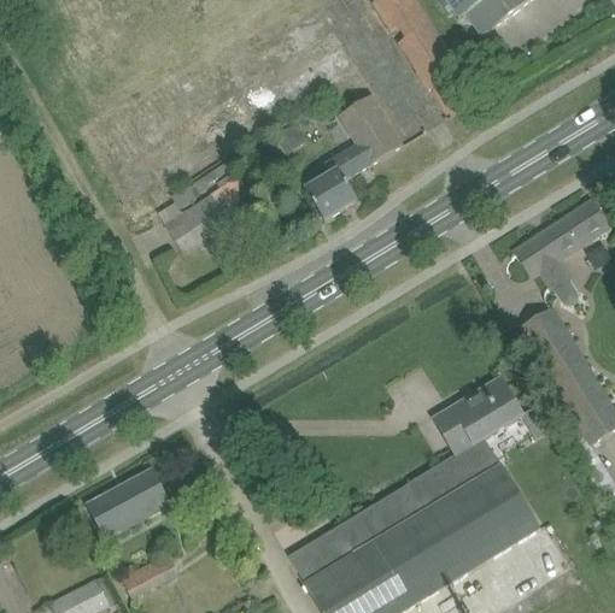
[(443,0),(458,19),(466,15),(481,36),(528,0),(443,0)]
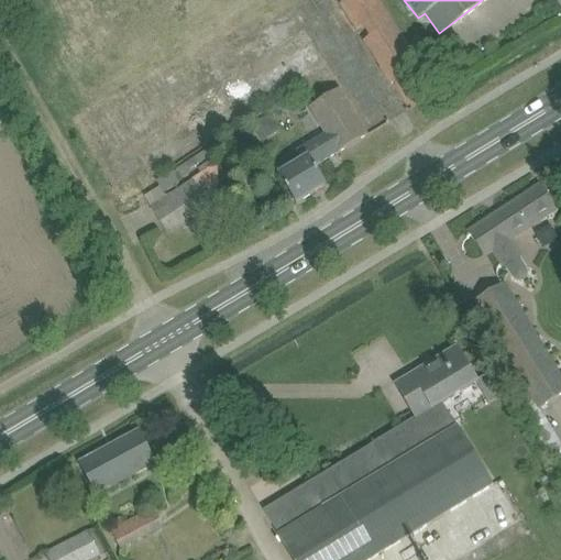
[(366,132),(338,85),(308,103),(325,131),(336,150),(337,151),(366,132)]
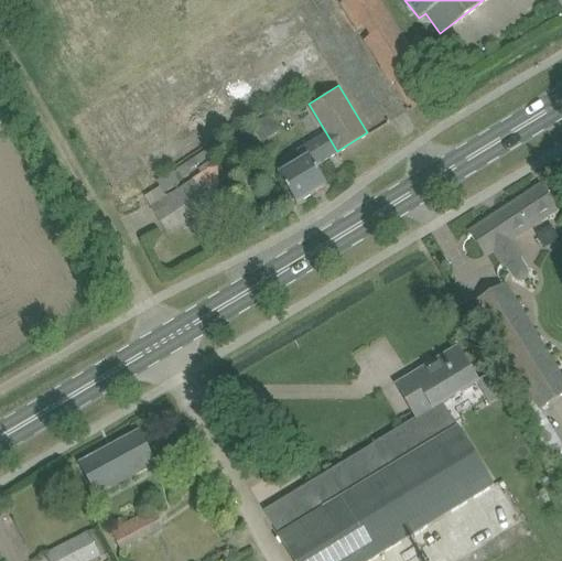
[(314,163),(336,150),(325,131),(295,149),(301,159),(279,173),(295,201),(325,183),(314,163)]
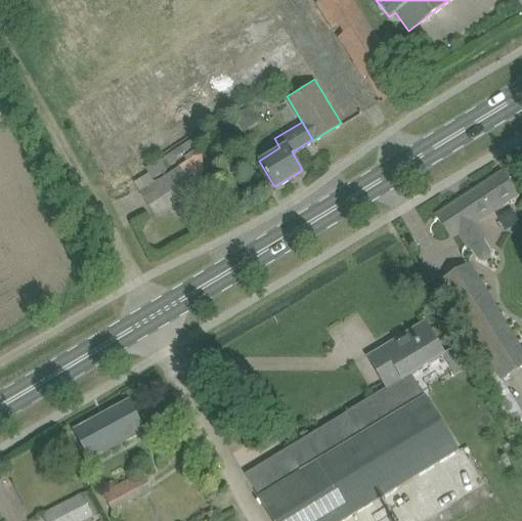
[(184,150),(179,143),(172,148),(176,155),(176,156),(184,150)]
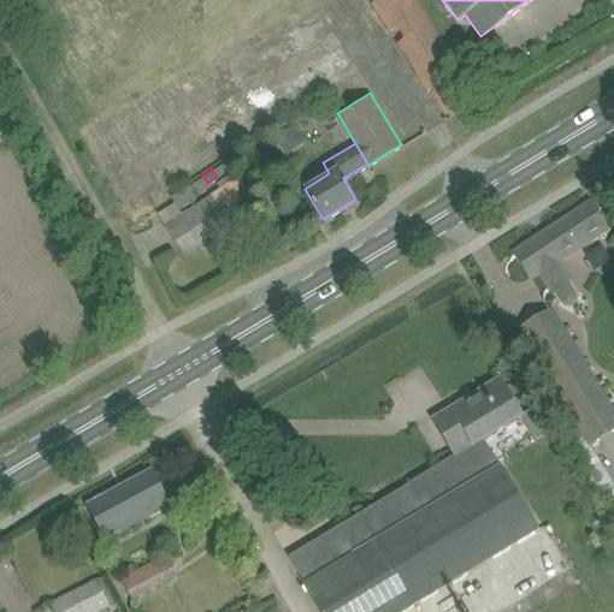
[(210,191),(178,212),(161,223),(176,247),(181,253),(195,243),(202,254),(234,232),(217,205),(224,201),(243,189),(236,176),(235,176),(232,177),(218,186),(210,191)]
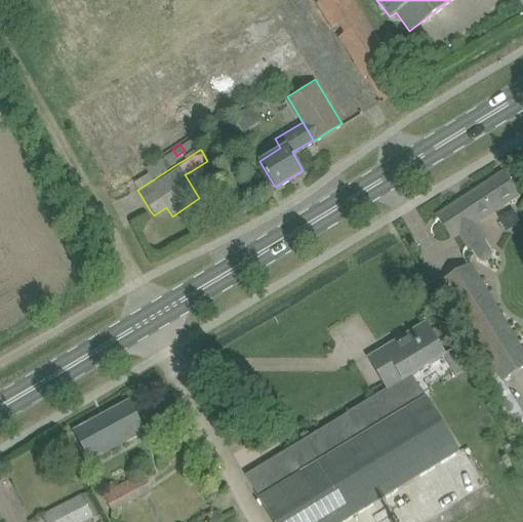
[(159,157),(144,166),(148,171),(151,177),(165,168),(159,157)]
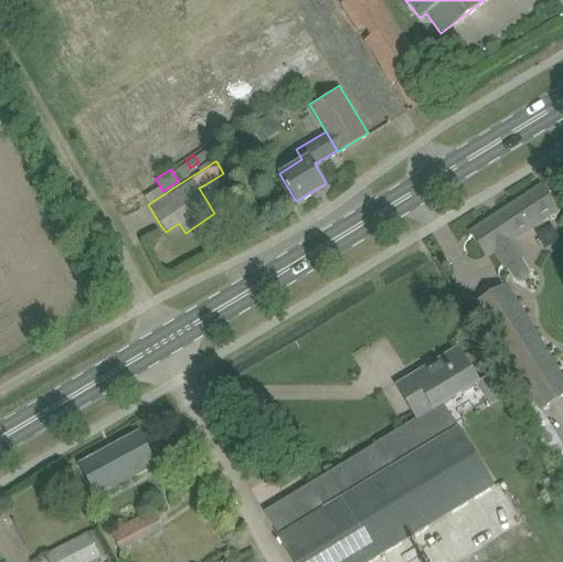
[(528,265),(522,256),(509,237),(555,207),(540,183),(470,230),(486,252),(494,246),(512,275),(514,278),(519,279),(522,279),(526,277),(528,274),(528,269),(528,265)]
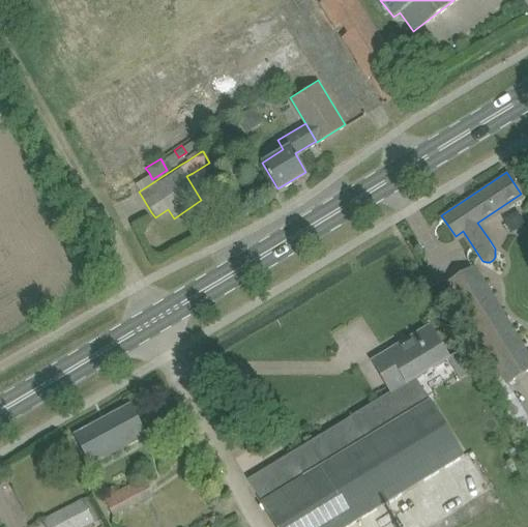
[(474,265),(446,284),(476,328),(511,379),(527,368),(527,346),(501,305),(474,265)]
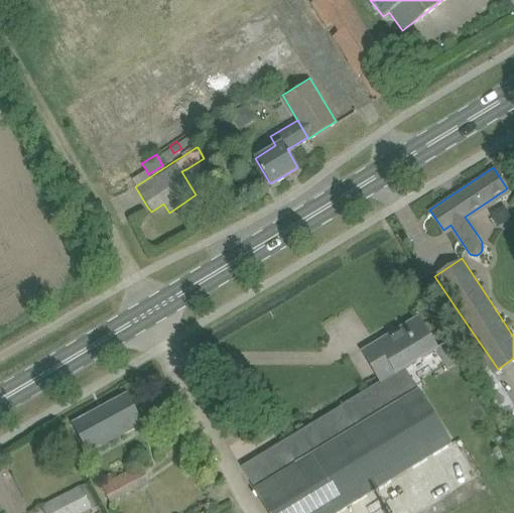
[(240,465),(269,512),(334,512),(451,441),(418,388),(417,388),(404,366),(434,348),(447,368),(461,360),(448,339),(435,346),(417,315),(401,326),(361,350),(376,373),(380,380),(278,441),(240,465)]
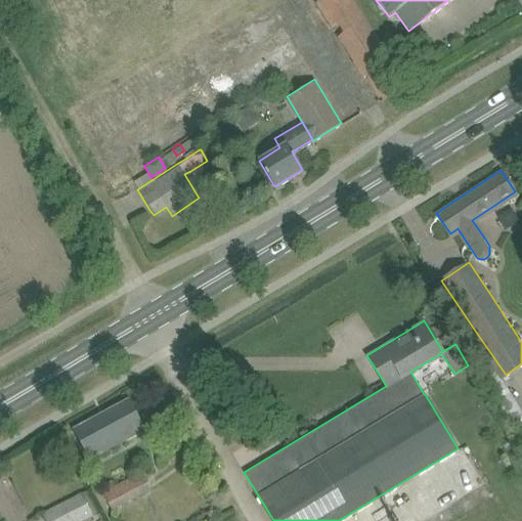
[(144,427),(138,417),(129,399),(73,429),(88,458),(144,427)]
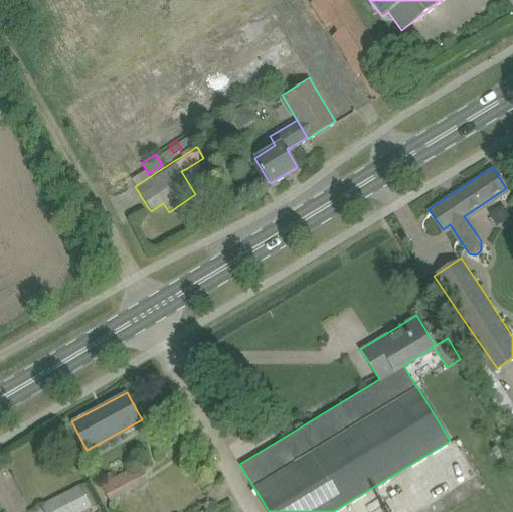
[(138,462),(101,482),(109,499),(147,479),(138,462)]
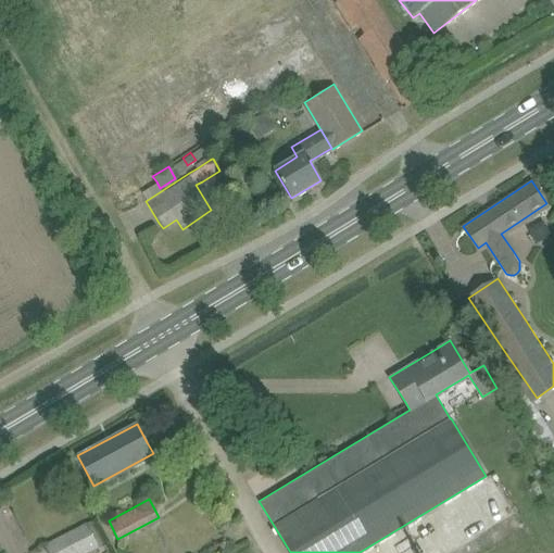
[(85,552),(104,542),(92,519),(38,549),(32,552),(30,552),(85,552)]
